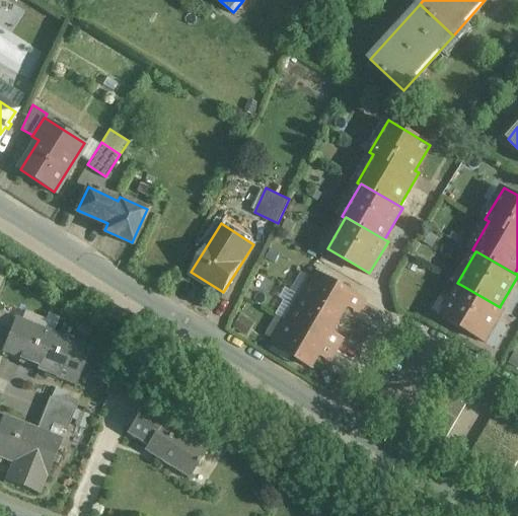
[(345,287),(316,271),(302,295),(340,317),(348,304),(338,298),(345,287)]
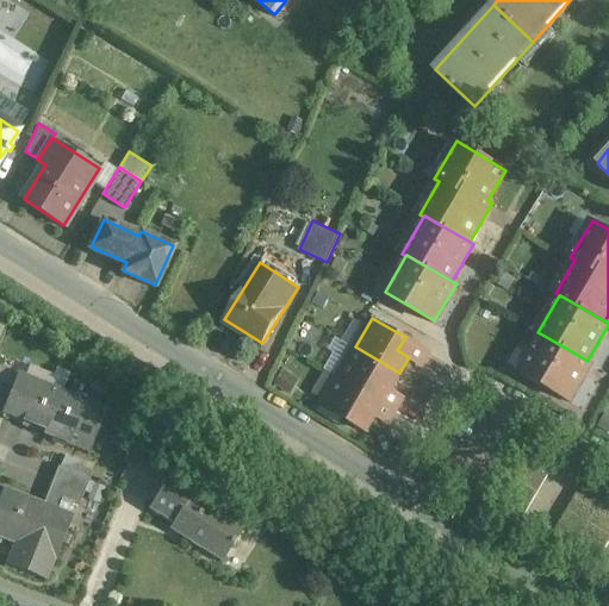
[(588,361),(542,335),(521,372),(570,400),(592,362),(588,360),(588,361)]
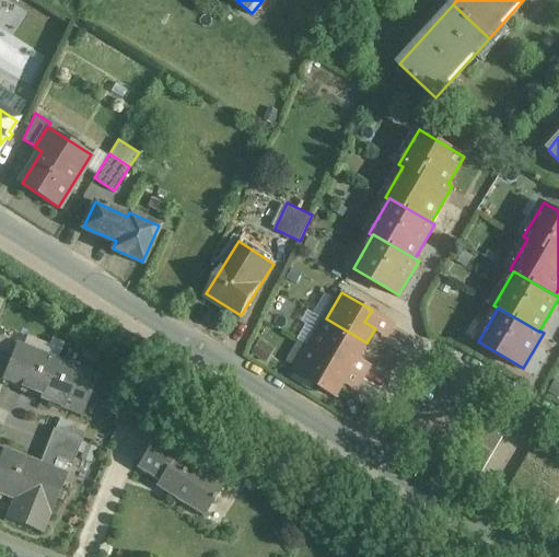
[(394,322),(372,310),(364,322),(375,328),(386,335),(394,322)]
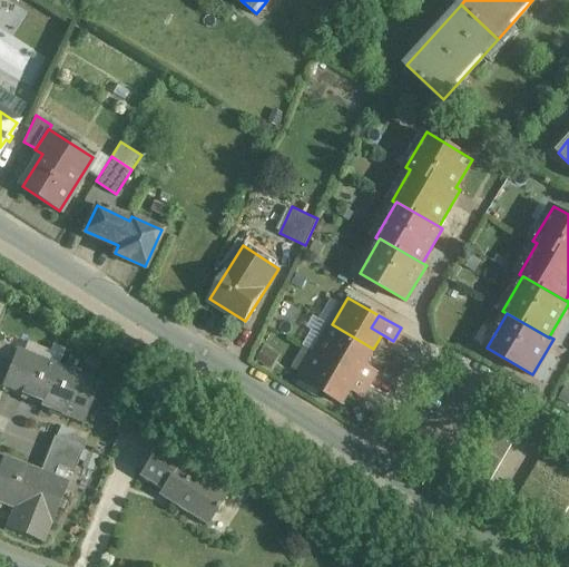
[(373,349),(332,324),(315,351),(347,369),(354,357),(365,363),(373,349)]
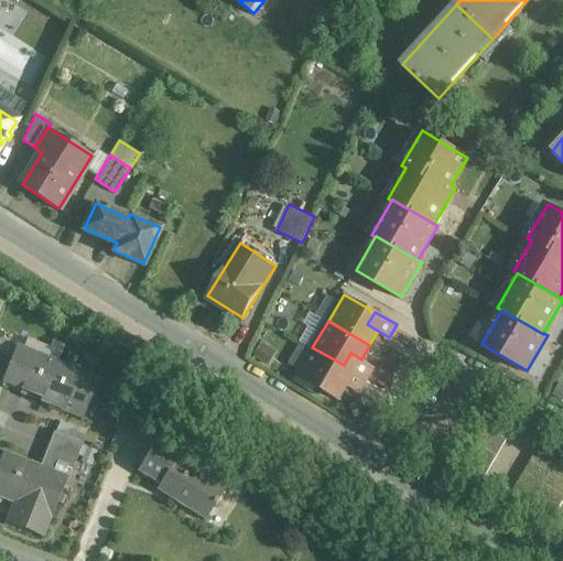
[(58,360),(17,344),(12,356),(2,380),(44,397),(58,360)]
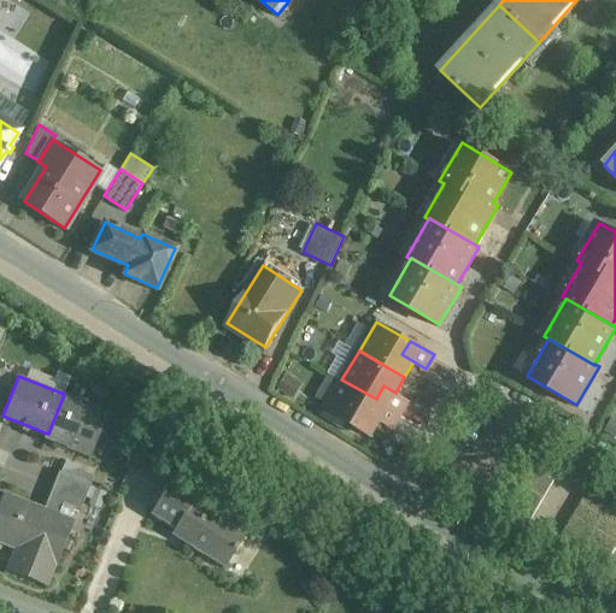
[(376,399),(341,379),(324,408),(370,435),(380,419),(368,412),(376,399)]
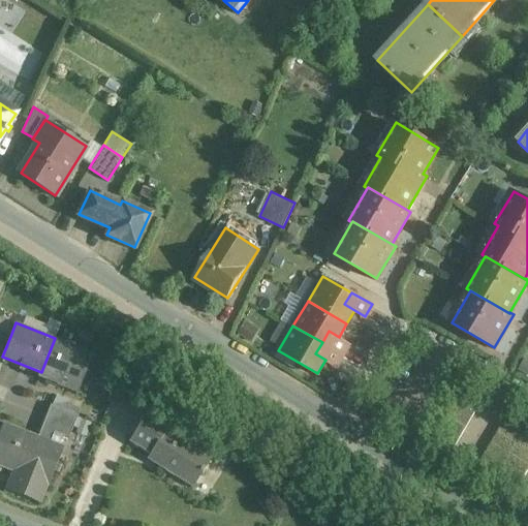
[(0,330),(0,331),(0,356),(2,357),(11,334),(0,330)]
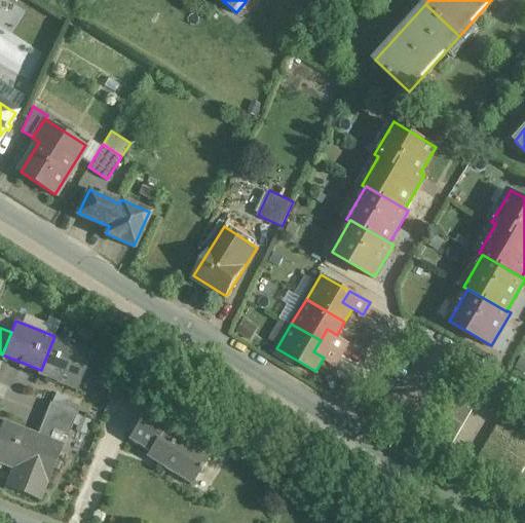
[(337,335),(327,329),(321,340),(341,352),(347,341),(337,335)]
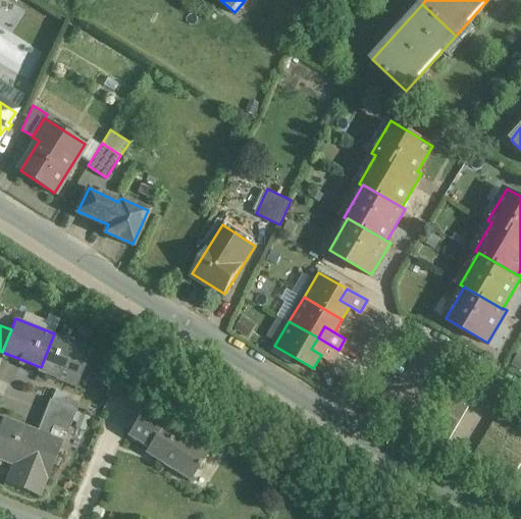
[(92,348),(54,333),(41,367),(39,372),(76,386),(92,348)]
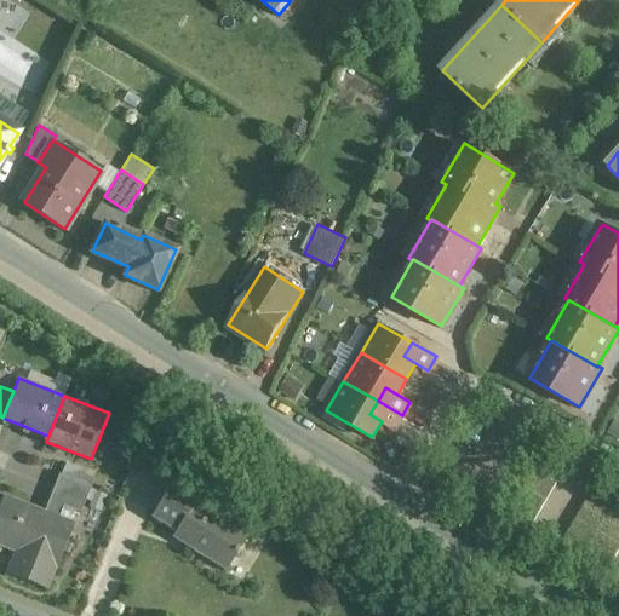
[(402,415),(378,401),(370,414),(382,421),(395,429),(402,415)]
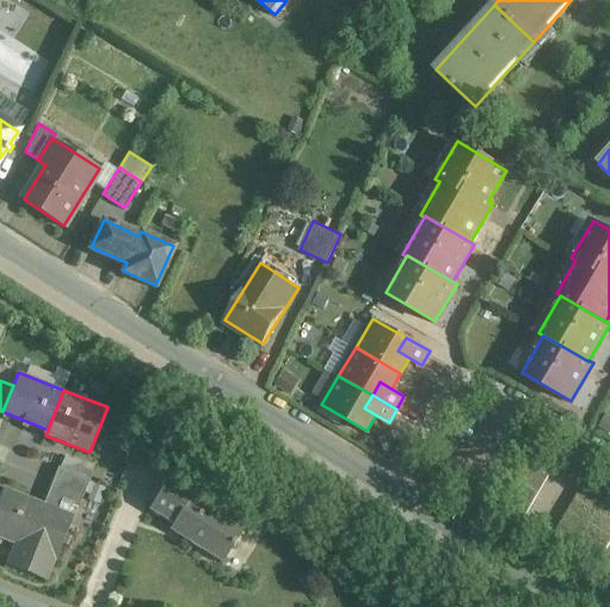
[(537,441),(494,515),(517,528),(561,456),(537,441)]
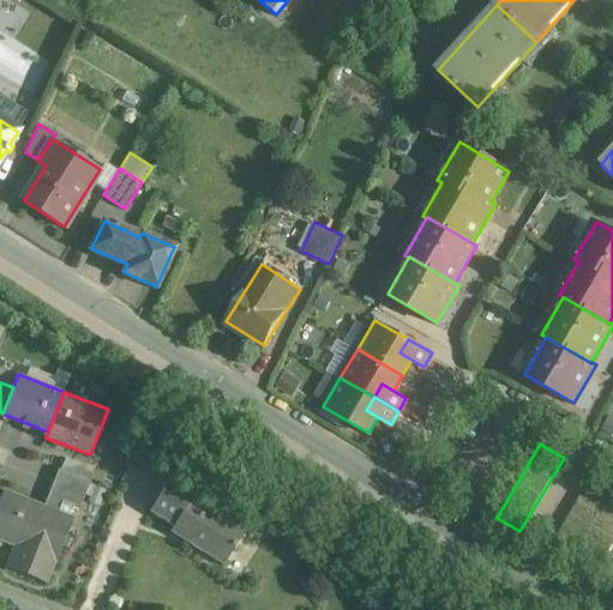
[(90,481),(59,467),(48,495),(79,507),(90,481)]
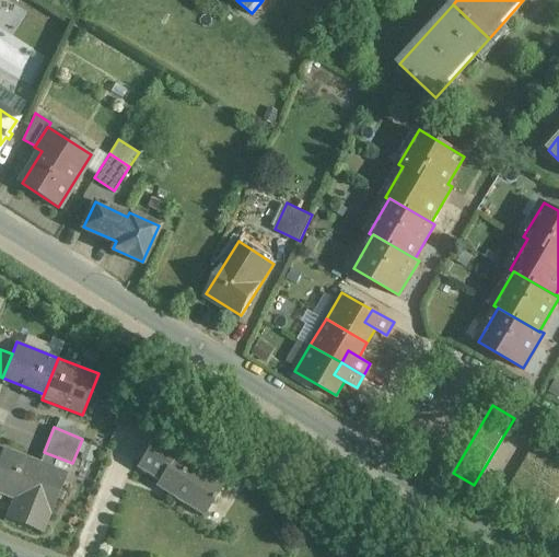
[(558,443),(540,433),(500,500),(522,513),(558,449),(558,443)]
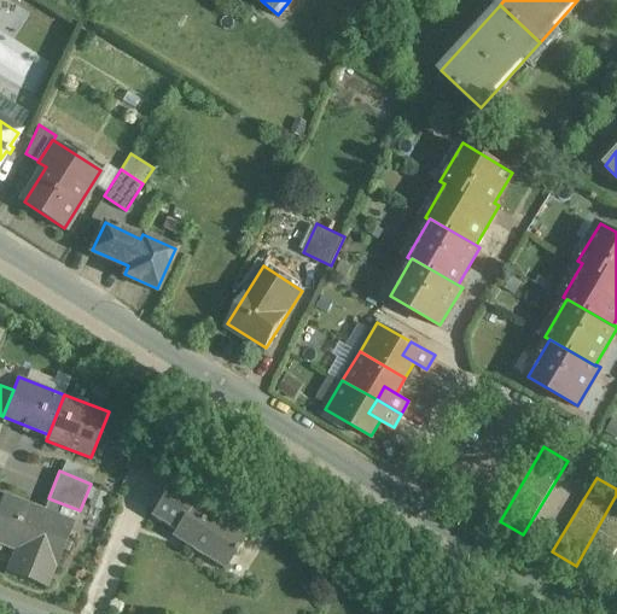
[(248,533),(196,501),(199,495),(174,479),(152,514),(190,537),(186,543),(226,567),(248,533)]
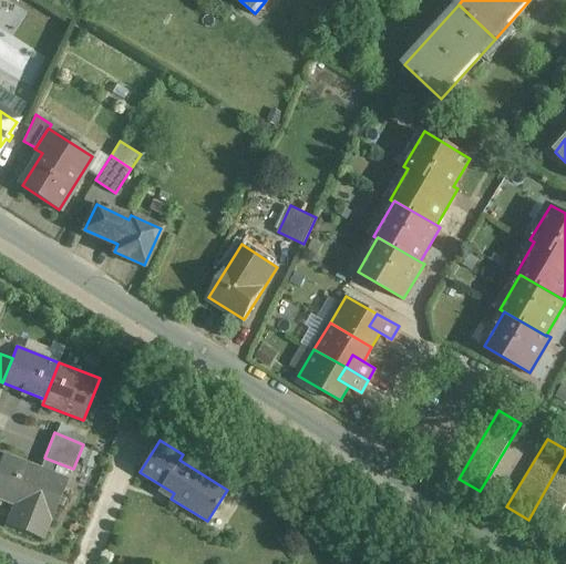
[(565,454),(528,520),(549,532),(565,504),(565,454)]
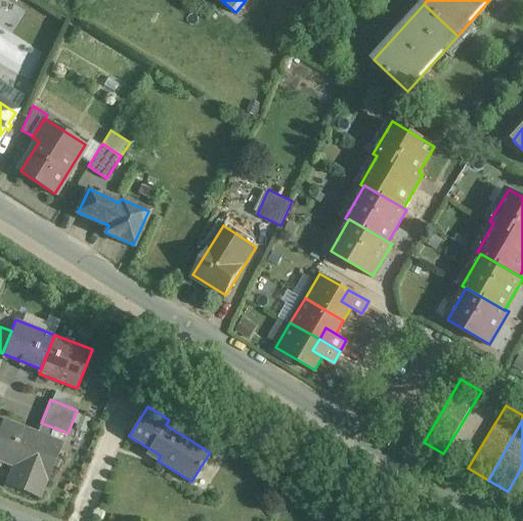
[(61,443),(4,421),(0,430),(0,458),(16,464),(8,484),(39,496),(46,476),(48,477),(61,443)]
